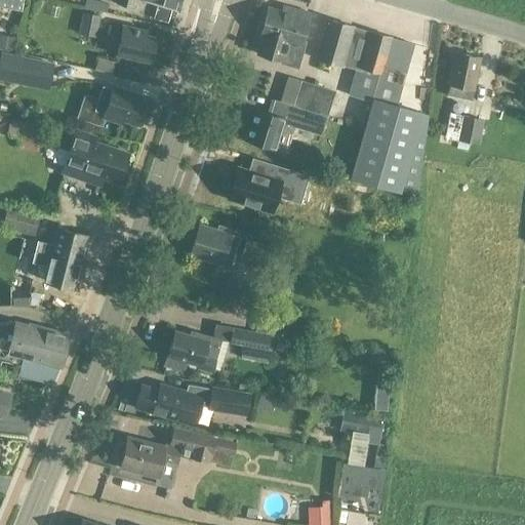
[(103,0),(108,1),(133,8),(135,0),(138,0),(176,11),(179,0),(103,0)]
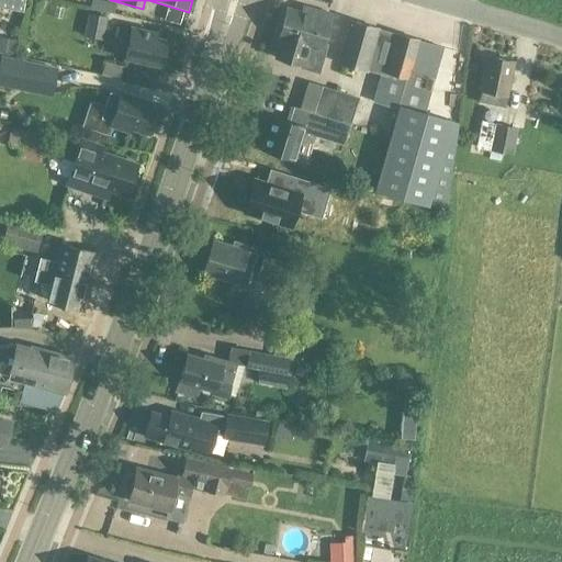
[(288,9),(282,26),(301,32),(300,33),(305,35),(303,44),(307,45),(304,56),(315,59),(314,63),(321,65),(322,62),(316,60),(328,20),(327,20),(329,14),(305,8),(304,13),(288,9)]
